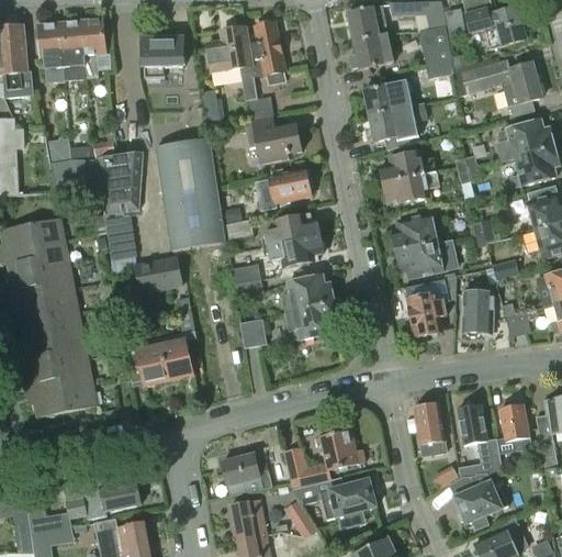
[(427,11),(430,26),(445,24),(440,1),(426,4),(426,2),(390,3),(391,12),(427,11)]
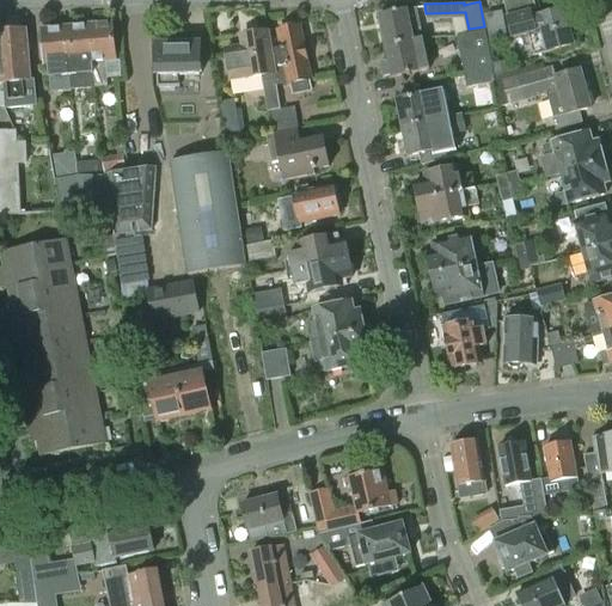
[(417,2),(379,11),(385,42),(424,35),(417,2)]
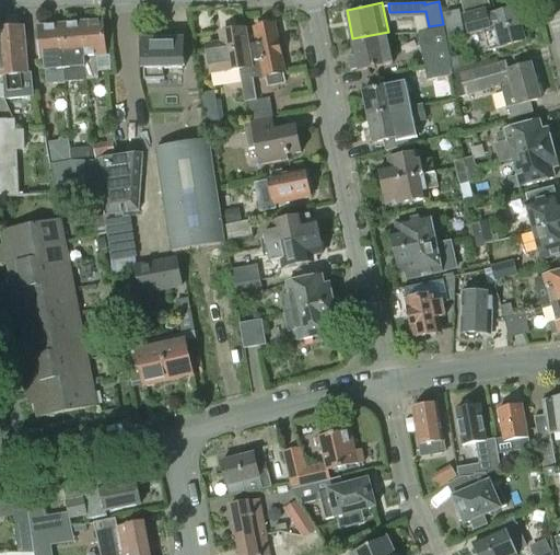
[(463,12),(468,32),(483,27),(489,47),(524,37),(515,6),(493,11),(491,4),(463,12)]
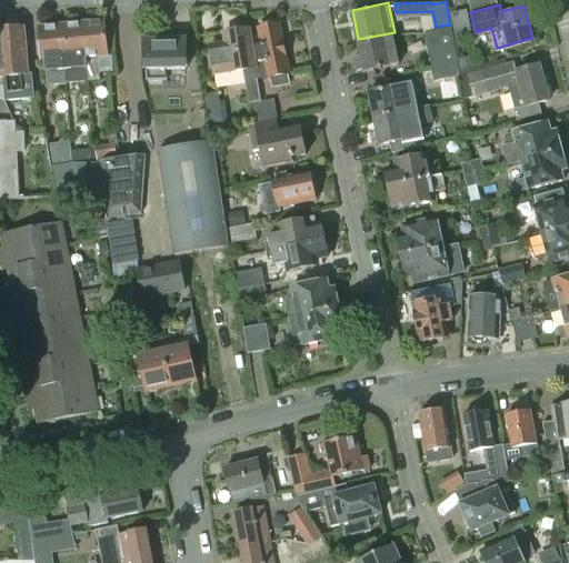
[(466,7),(453,10),(459,36),(472,33),(466,7)]
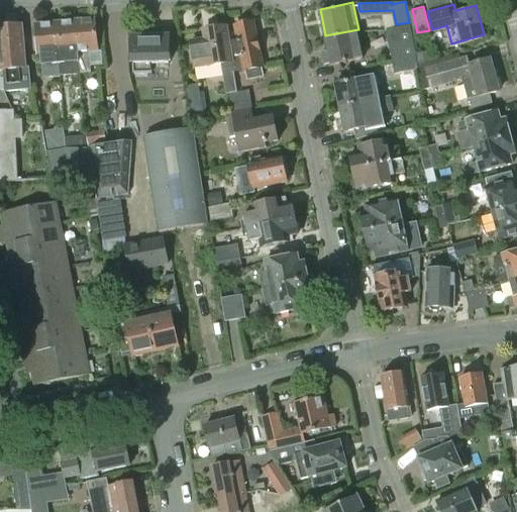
[(95,15),(76,17),(80,71),(90,70),(88,49),(98,48),(95,15)]
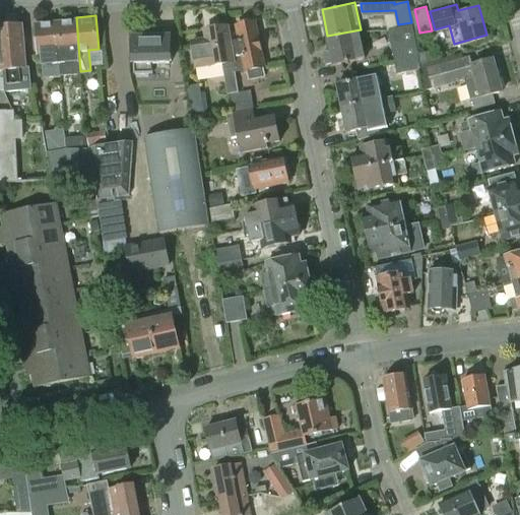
[(238,40),(231,41),(234,69),(244,67),(245,76),(264,73),(262,65),(264,64),(261,49),(262,49),(258,35),(255,19),(252,19),(248,16),(241,18),(239,22),(236,23),(238,40)]
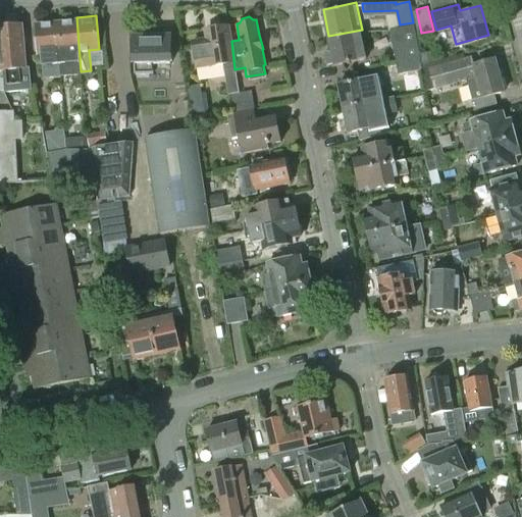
[(76,17),(56,19),(60,73),(81,71),(76,17)]
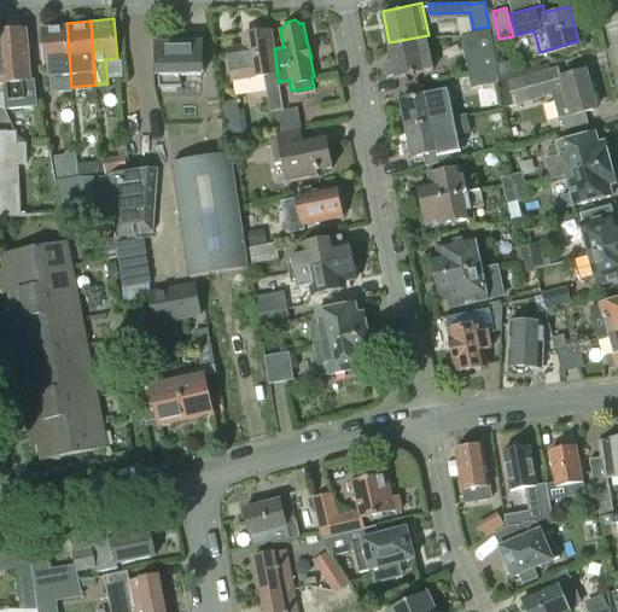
[(71,88),(71,87),(66,23),(41,25),(45,64),(48,64),(51,89),(71,88)]
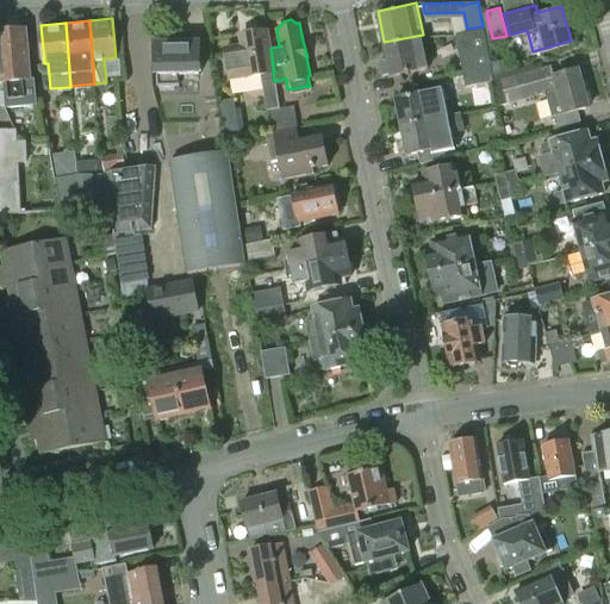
[(0,80),(2,80),(5,105),(36,103),(35,75),(31,76),(26,26),(19,26),(17,25),(4,26),(2,27),(0,27),(0,80)]
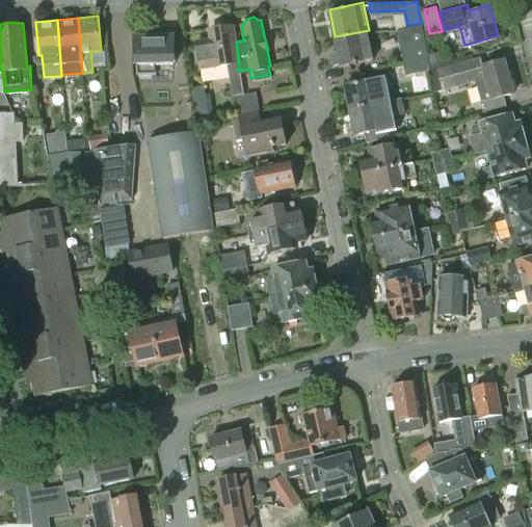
[(407,25),(398,27),(403,60),(427,55),(426,49),(421,23),(407,25)]
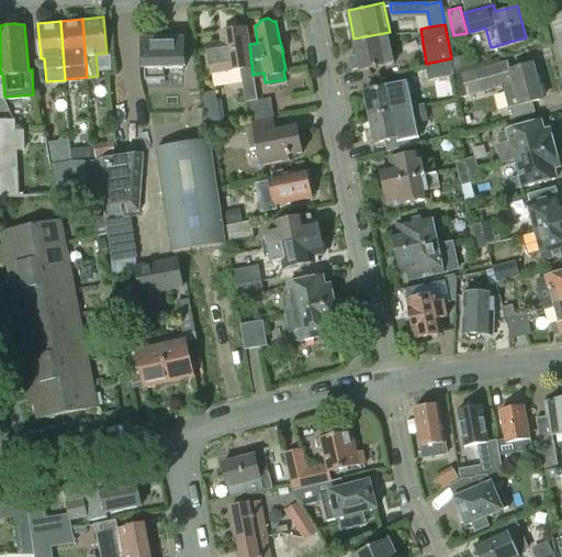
[(253,75),(249,44),(246,26),(222,31),(223,41),(206,43),(211,69),(227,66),(227,68),(243,66),(246,92),(256,90),(253,75)]
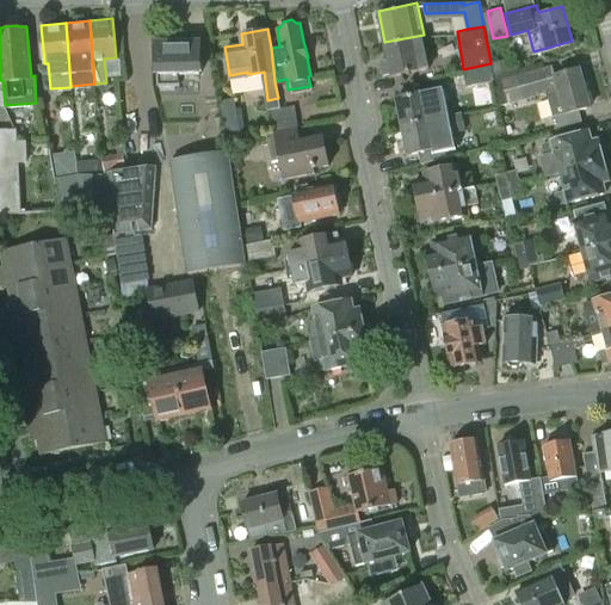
[(387,56),(380,57),(383,73),(390,71),(390,73),(430,65),(424,35),(384,42),(387,56)]
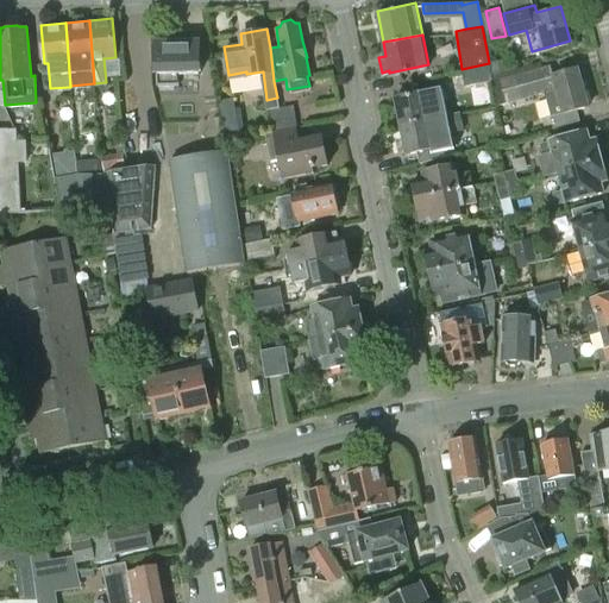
[(156,63),(156,71),(156,83),(177,83),(177,71),(199,71),(199,64),(199,39),(156,41),(156,63)]
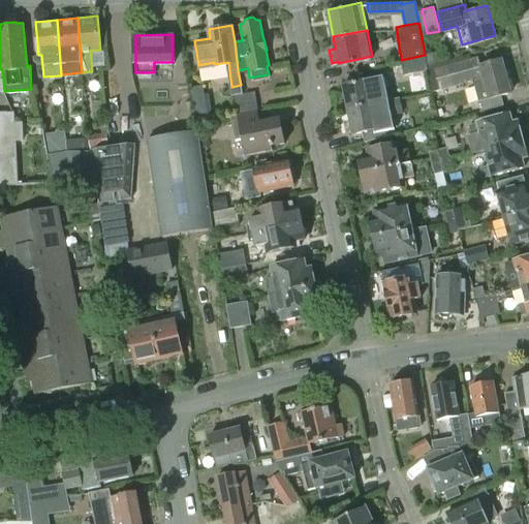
[(440,45),(424,49),(425,55),(426,60),(442,56),(440,45)]
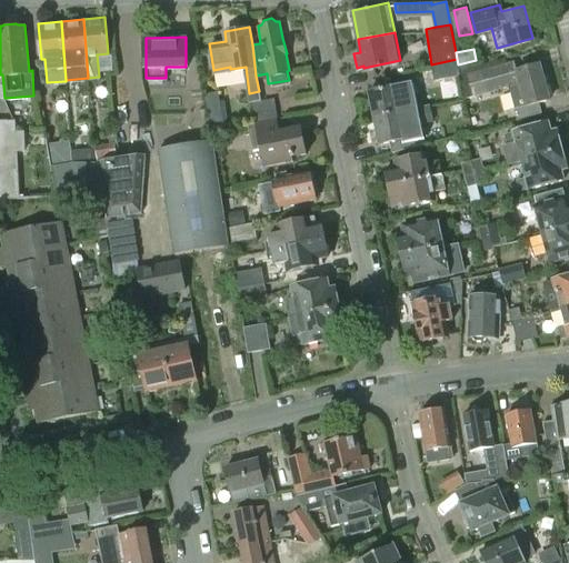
[(476,60),(458,64),(459,71),(468,69),(475,91),(509,82),(518,114),(541,109),(539,99),(549,97),(539,61),(515,68),(511,57),(508,58),(506,51),(476,60)]
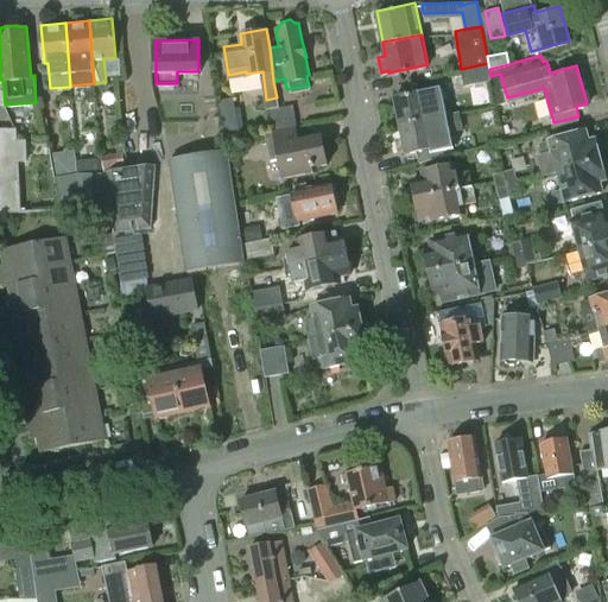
[(488,63),(461,69),(463,82),(492,77),(491,76),(489,69),(488,63)]
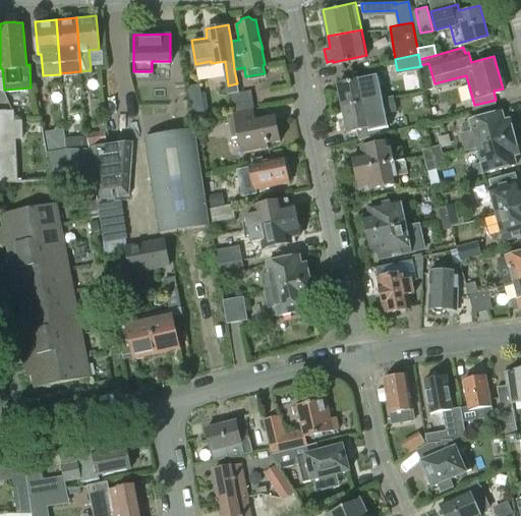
[(337,81),(342,105),(381,96),(375,73),(337,81)]
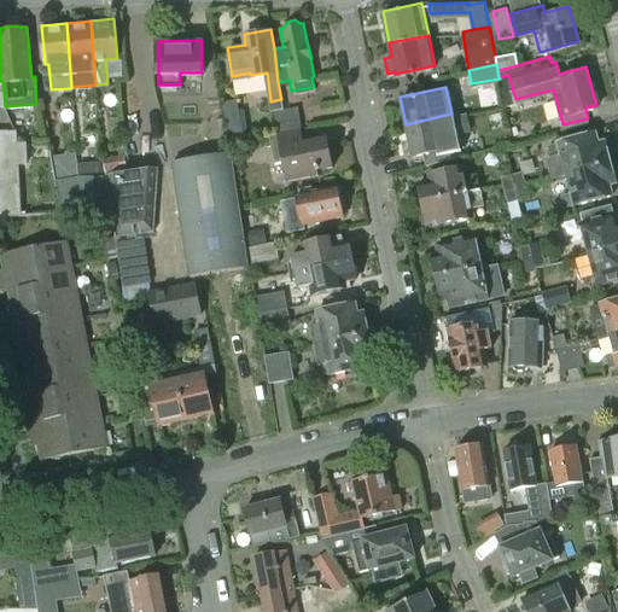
[(237,94),(222,95),(228,135),(242,134),(237,94)]
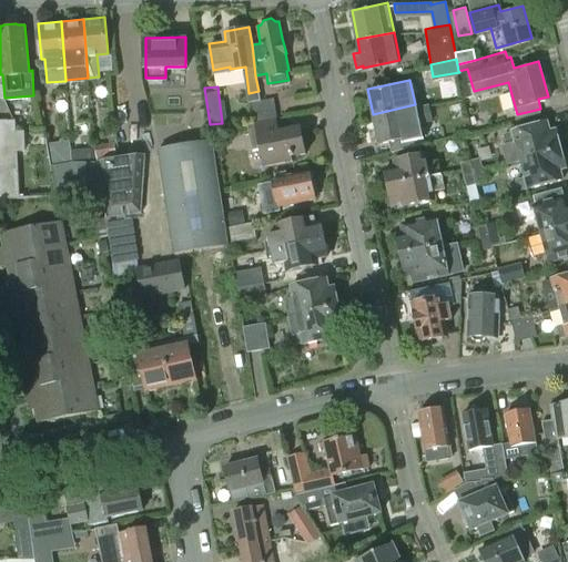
[(251,101),(255,121),(276,118),(272,96),(251,101)]
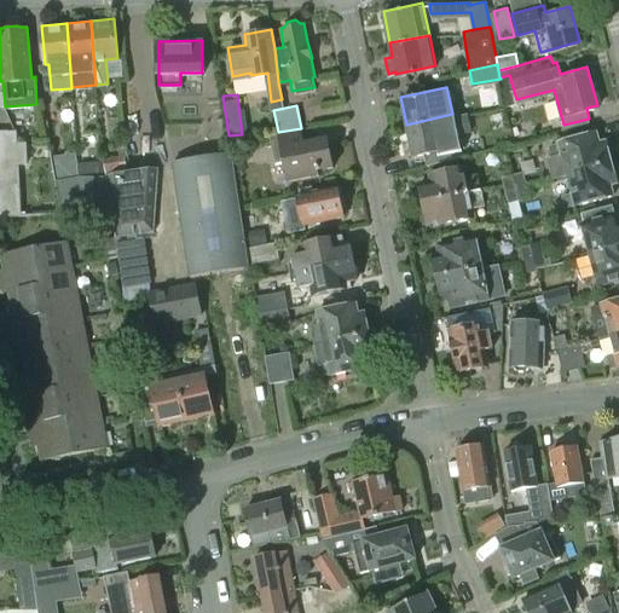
[(452,114),(406,125),(412,154),(423,151),(449,146),(445,128),(469,123),(467,111),(452,114)]
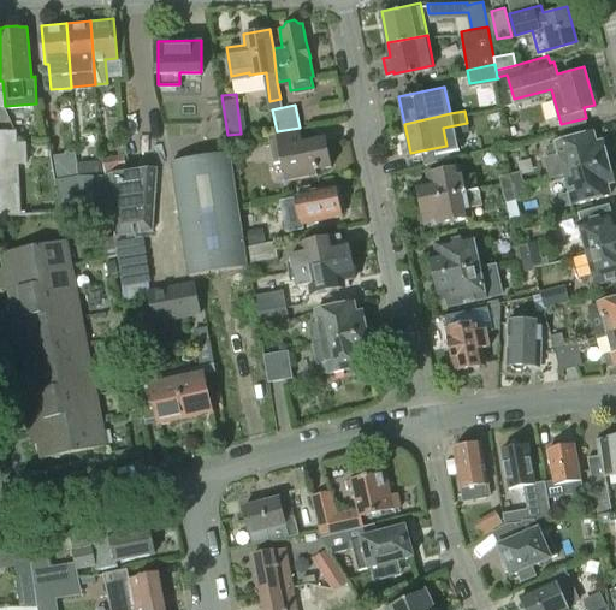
[(0,212),(19,211),(17,160),(25,160),(25,141),(16,141),(15,129),(7,129),(7,128),(0,128),(0,212)]
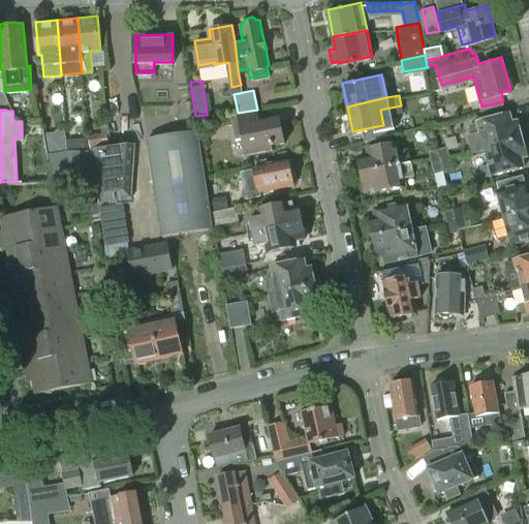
[(257,110),(238,113),(229,115),(235,135),(241,134),(245,153),(273,147),(272,143),(284,141),(279,116),(259,121),(257,110)]
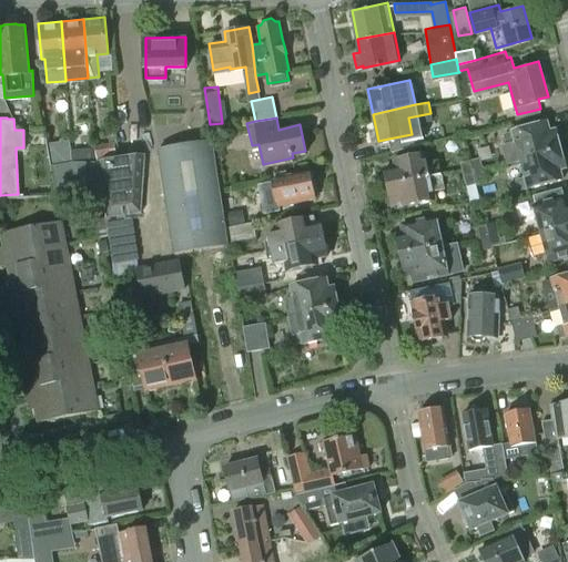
[(506,142),(504,142),(508,161),(518,159),(560,146),(555,126),(549,129),(547,119),(511,129),(511,130),(504,132),(506,142)]
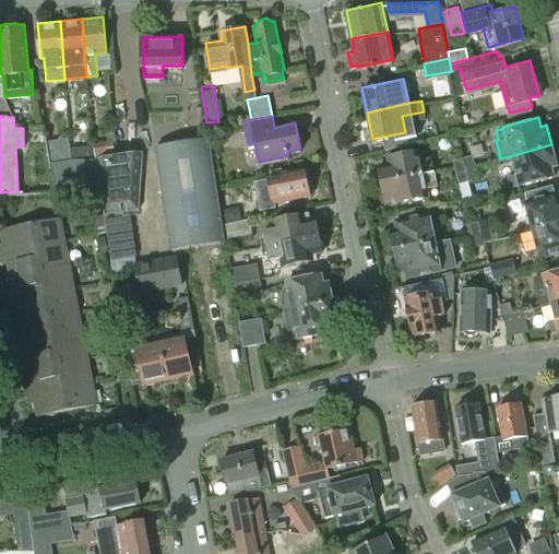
[(407,140),(406,136),(405,132),(382,137),(384,146),(407,140)]
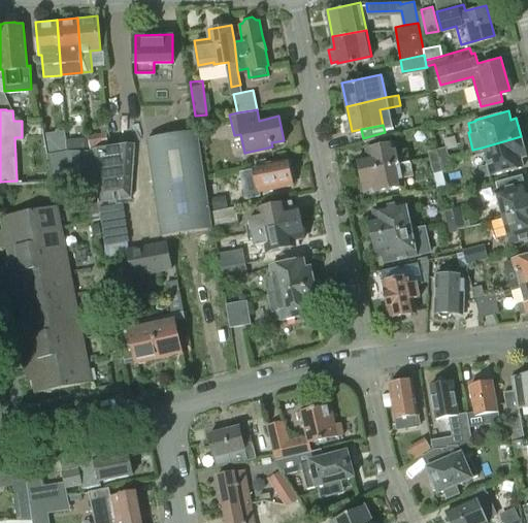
[(64,129),(43,131),(46,150),(65,149),(65,137),(64,129)]
